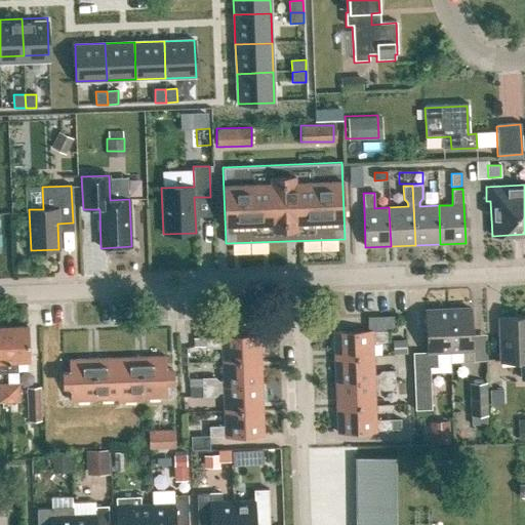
[(448,310),(449,352),(462,351),(462,362),(473,362),(471,309),(448,310)]
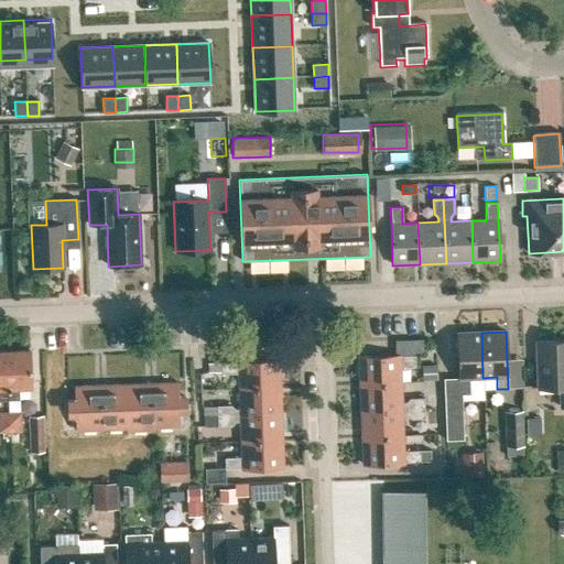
[(469,378),(483,378),(481,333),(456,334),(459,390),(444,390),(446,441),(463,440),(462,396),(470,394),(469,378)]
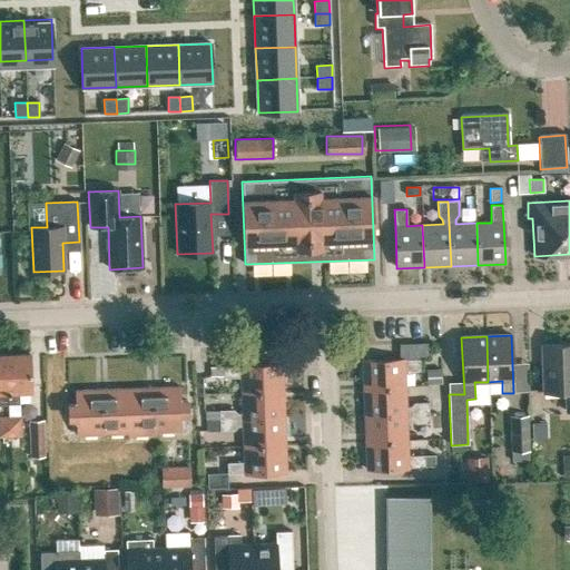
[(424,357),(425,343),(395,343),(395,356),(424,357)]
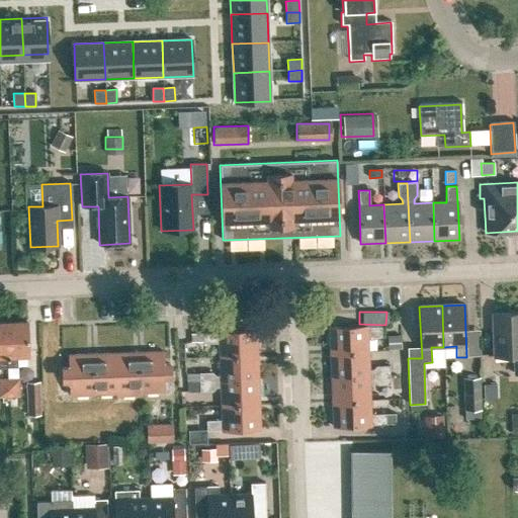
[(517,313),(492,315),(493,357),(513,356),(514,374),(517,373),(517,313)]
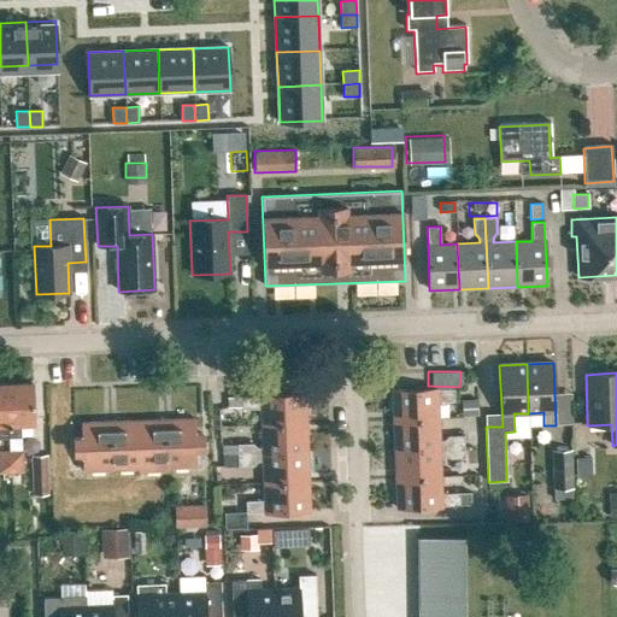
[(31,385),(7,386),(9,439),(21,438),(19,423),(33,423),(31,385)]
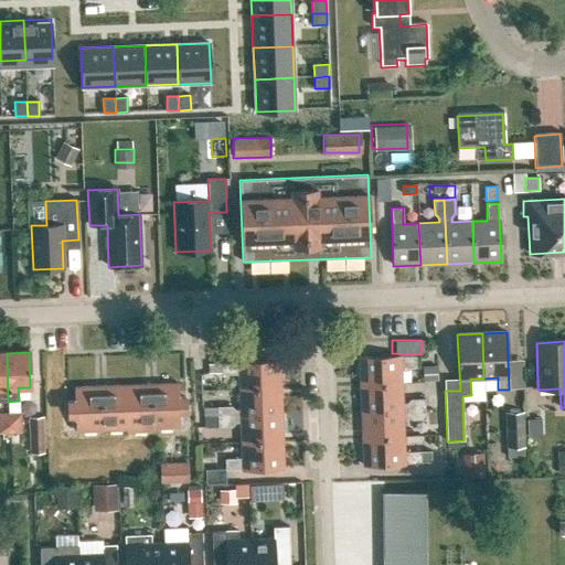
[(401,369),(417,368),(417,356),(401,356),(359,358),(360,385),(401,384),(401,369)]
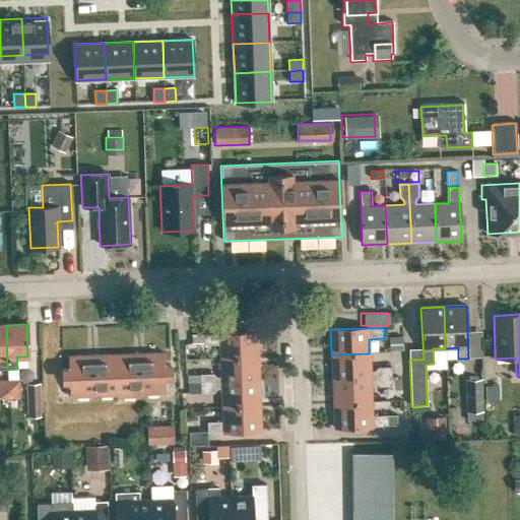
[(218,334),(203,335),(204,345),(219,345),(219,359),(258,358),(257,332),(218,334)]
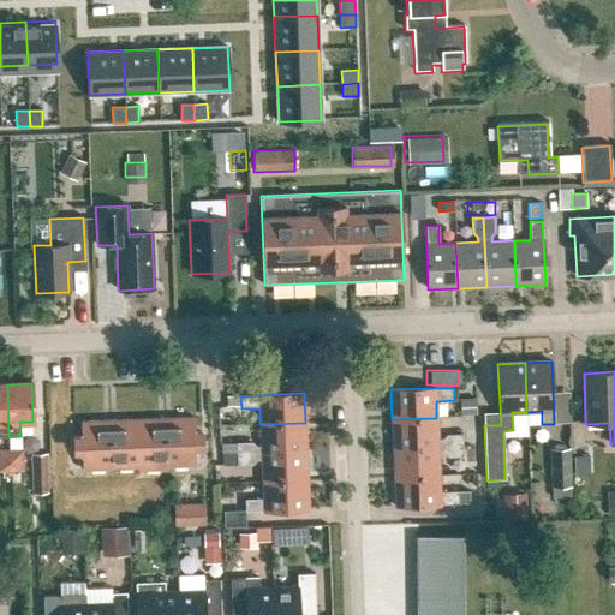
[(82,431),(73,433),(75,454),(82,454),(83,470),(137,467),(138,471),(167,470),(167,466),(195,466),(193,451),(202,449),(201,428),(192,428),(192,418),(82,422),(82,431)]
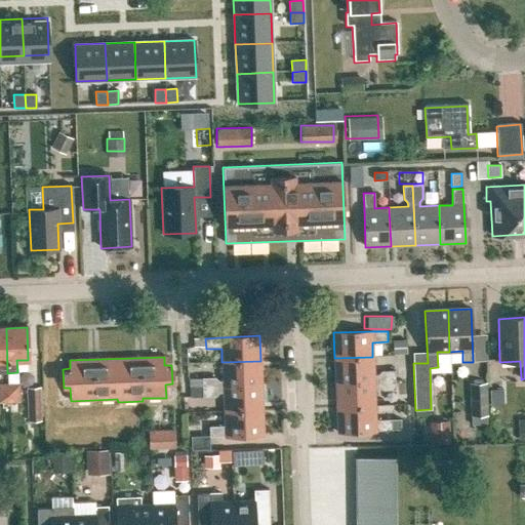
[(372,357),(334,358),(335,382),(395,380),(394,370),(373,371),(372,357)]
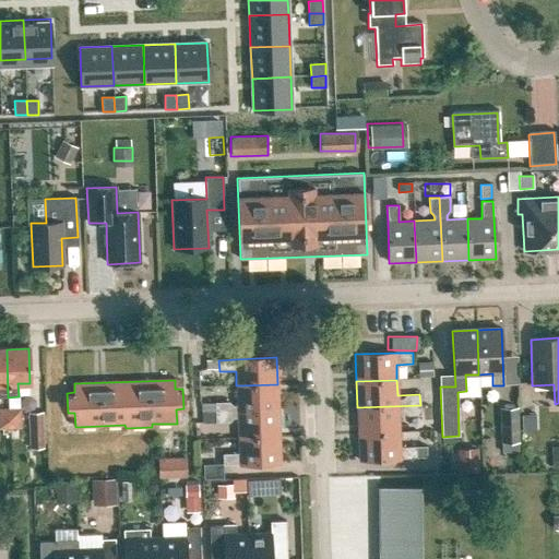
[(237,402),(215,403),(215,413),(278,411),(277,384),(236,385),(237,402)]
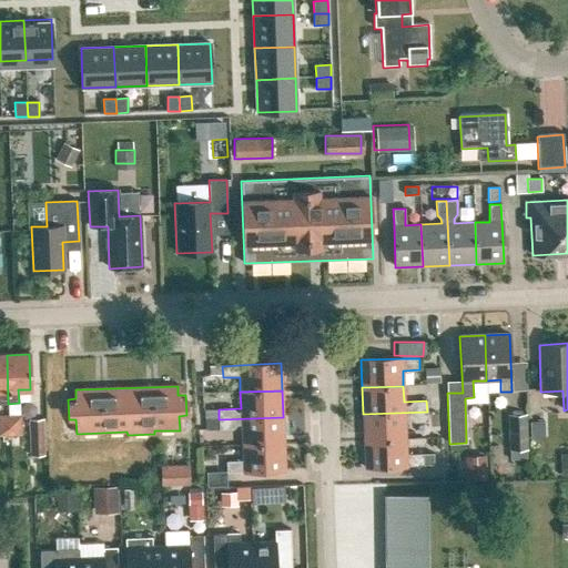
[(427,412),(363,414),(364,440),(405,438),(405,423),(427,422),(427,412)]
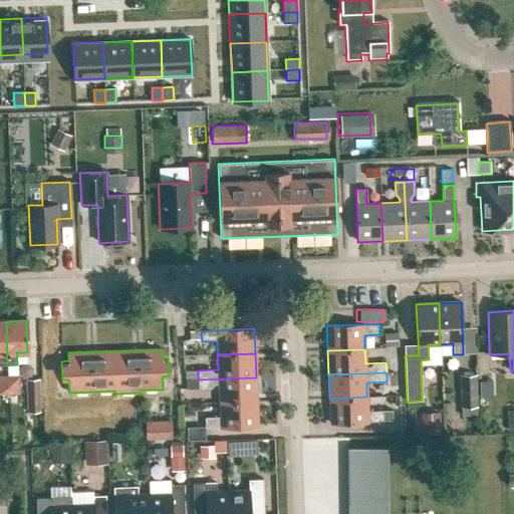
[(19,394),(19,374),(7,375),(8,394),(19,394)]
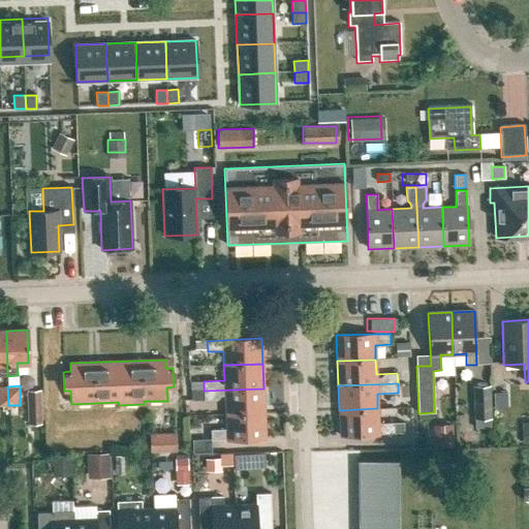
[(492,419),(491,386),(472,386),(474,421),(492,419)]
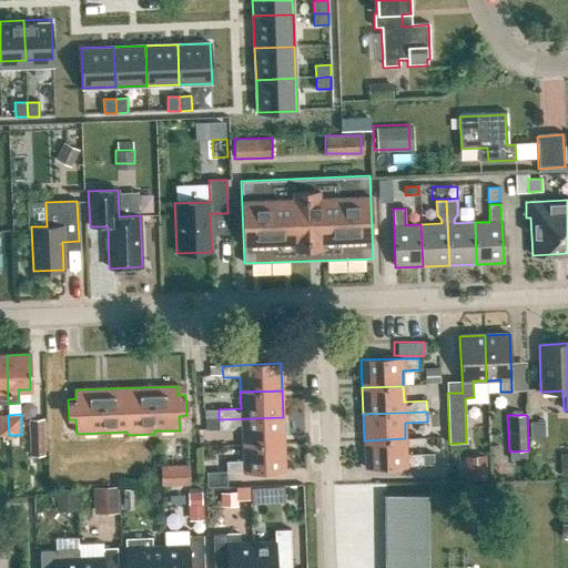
[(283,417),(219,419),(219,430),(242,429),(242,445),(284,444),(283,417)]
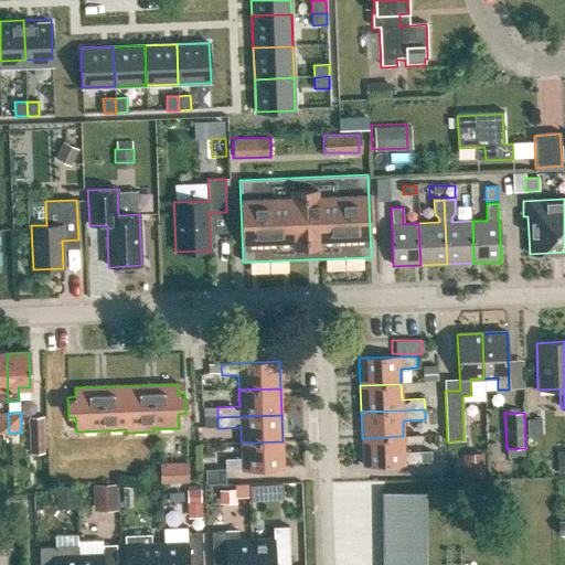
[(28,417),(29,454),(44,452),(43,416),(28,417)]
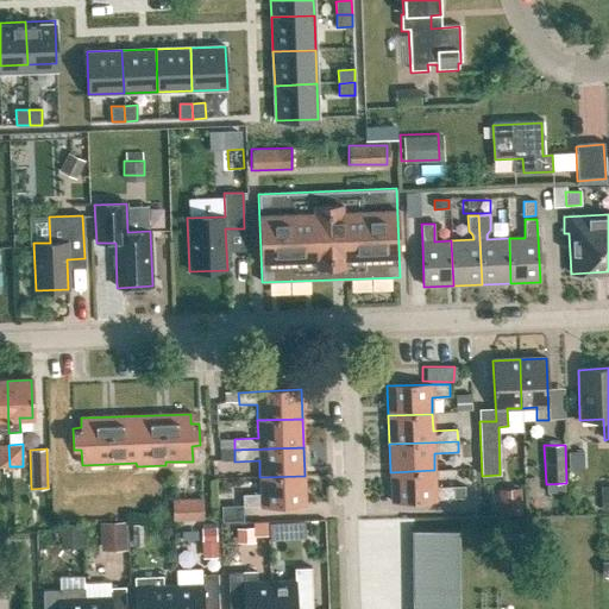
[(434,470),(390,472),(391,502),(435,500),(465,498),(464,487),(435,488),(434,470)]
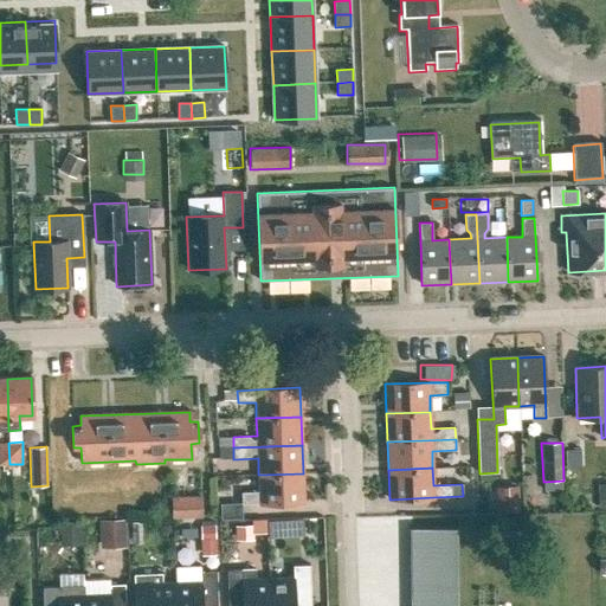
[(259,491),(242,492),(242,504),(259,504),(304,503),(303,474),(258,475),(259,491)]
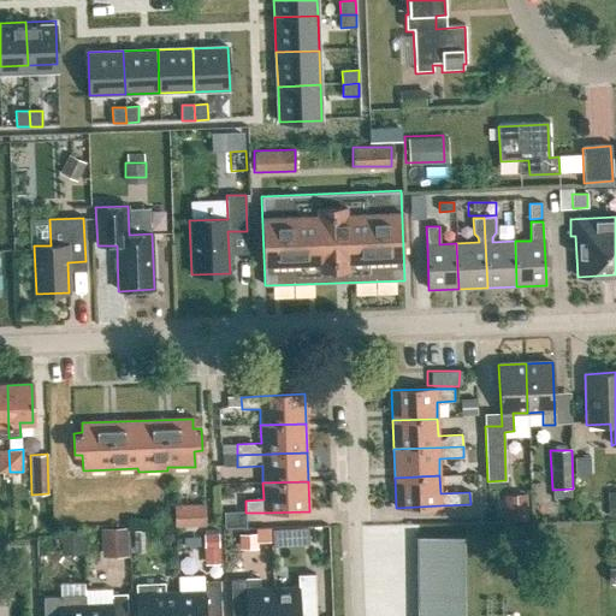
[(615,491),(604,492),(605,513),(615,511),(615,491)]
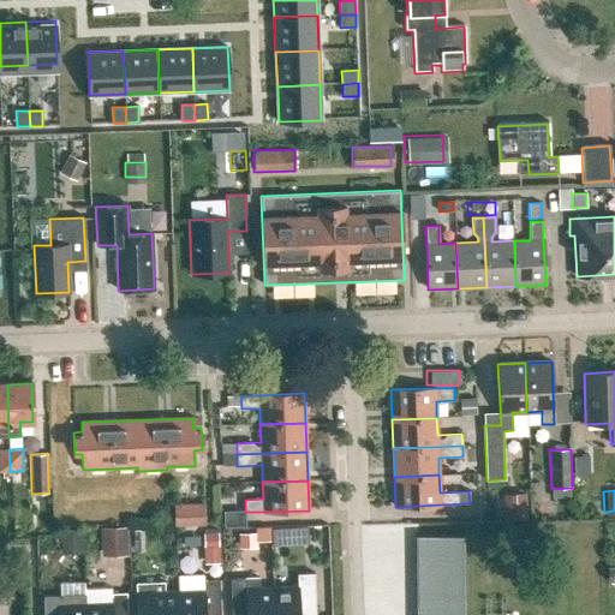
[(526,500),(506,501),(507,520),(527,519),(526,500)]
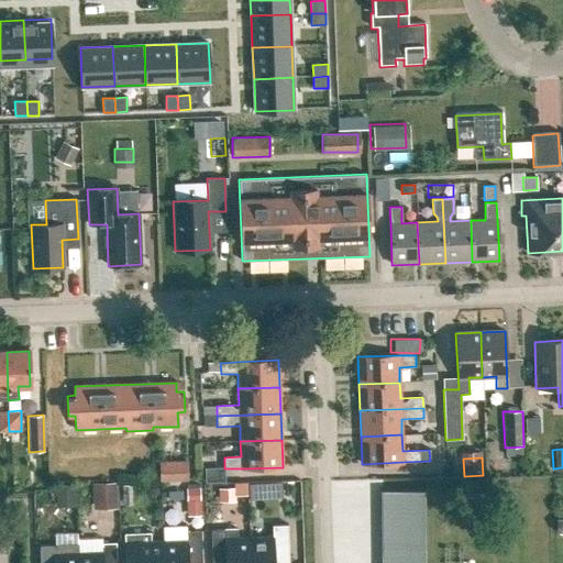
[(161,462),(161,481),(188,481),(188,462),(161,462)]
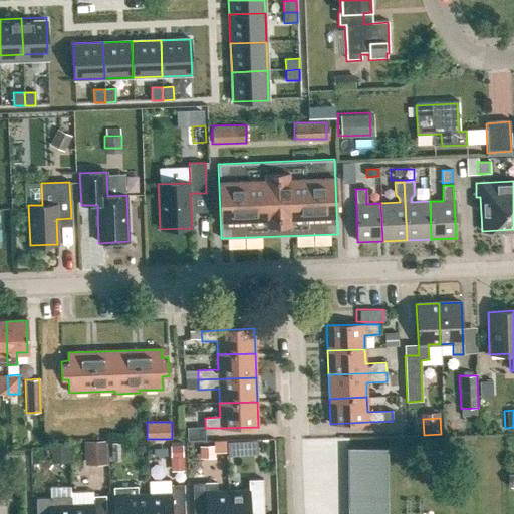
[(182,427),(183,440),(201,438),(200,425),(182,427)]
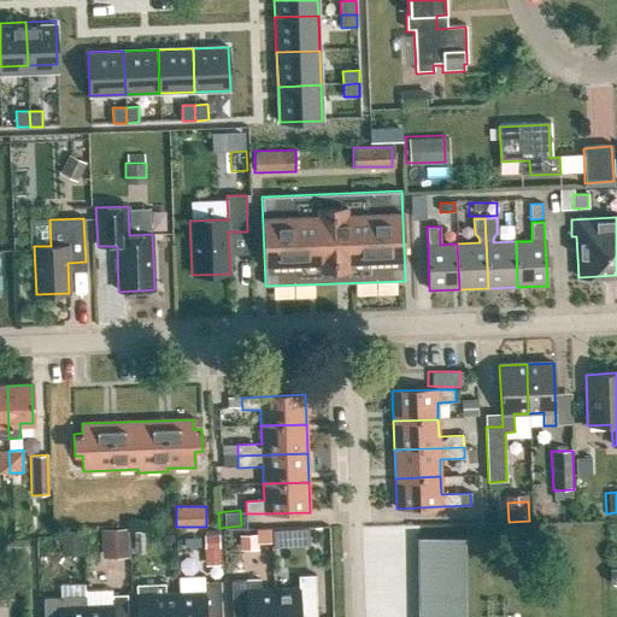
[(235,547),(304,541),(303,526),(234,532),(235,547)]
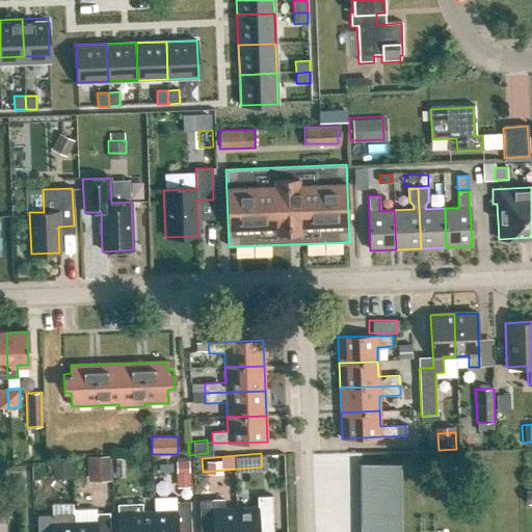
[(111,481),(110,456),(88,457),(88,481),(111,481)]
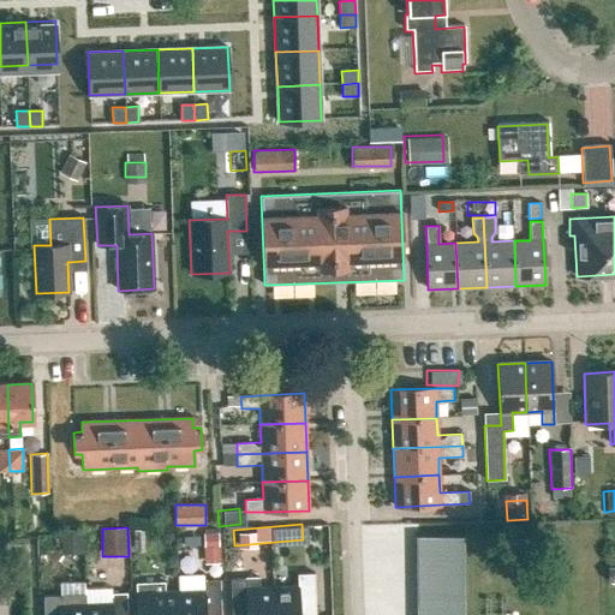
[(201,561),(215,560),(214,533),(198,533),(201,561)]
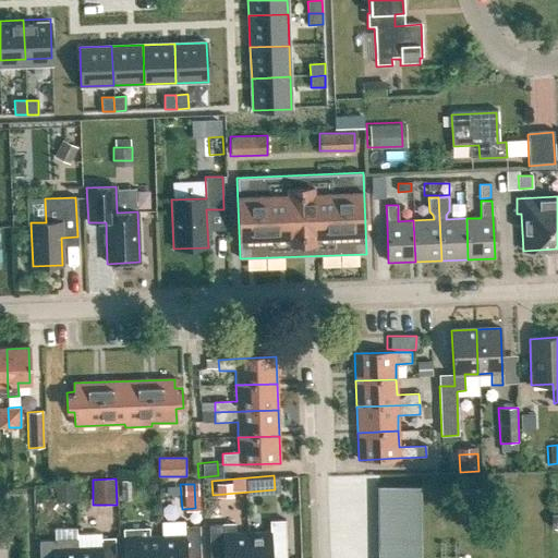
[(421,557),(421,486),(378,487),(378,557),(421,557)]
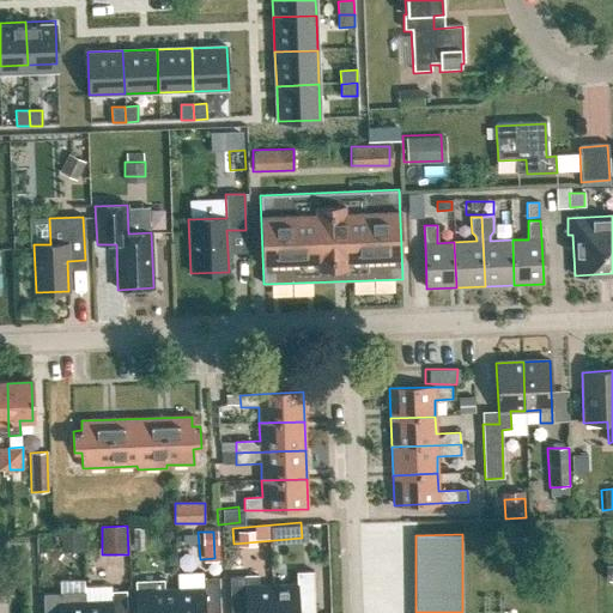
[(612,564),(601,564),(601,577),(612,577),(612,564)]
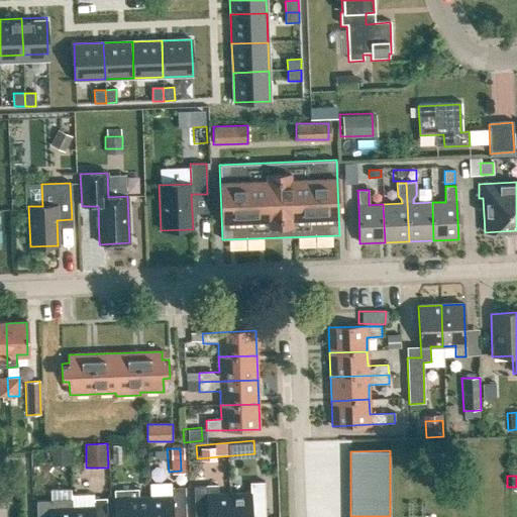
[(249,491),(228,491),(229,516),(265,516),(265,479),(249,480),(249,491)]
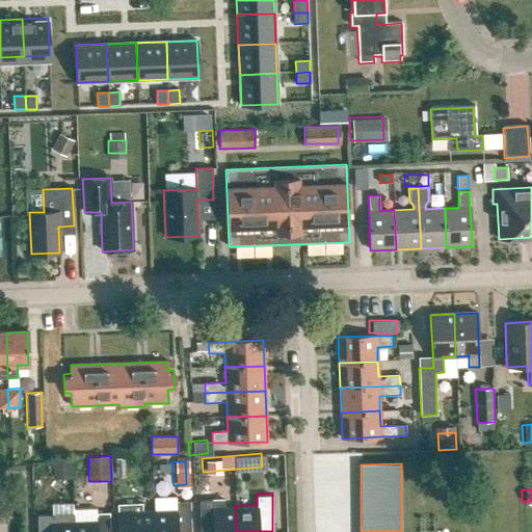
[(236,531),(235,505),(224,506),(223,498),(198,499),(200,531),(236,531)]
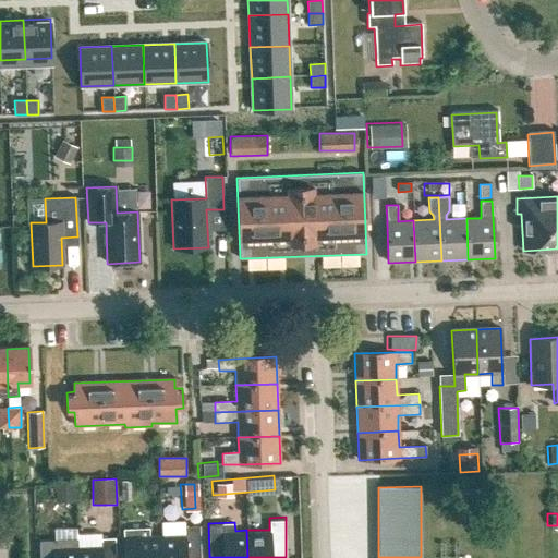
[(186,534),(161,535),(161,557),(186,557),(187,557),(201,557),(199,525),(185,525),(186,534)]
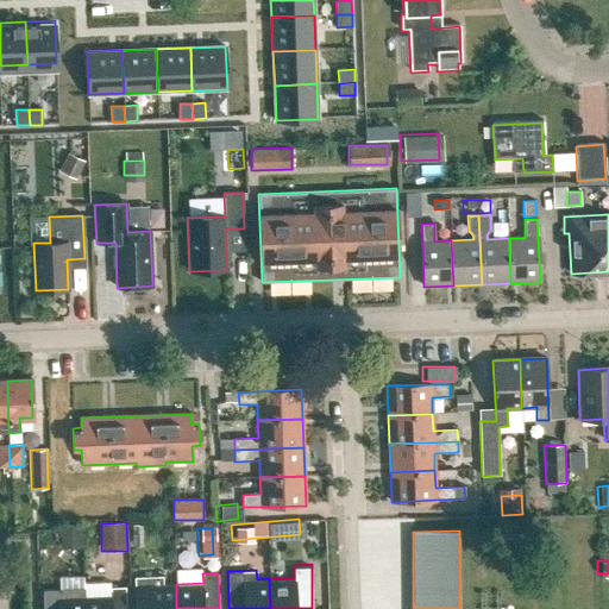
[(176,608),(176,584),(163,584),(163,575),(136,576),(136,608),(176,608)]
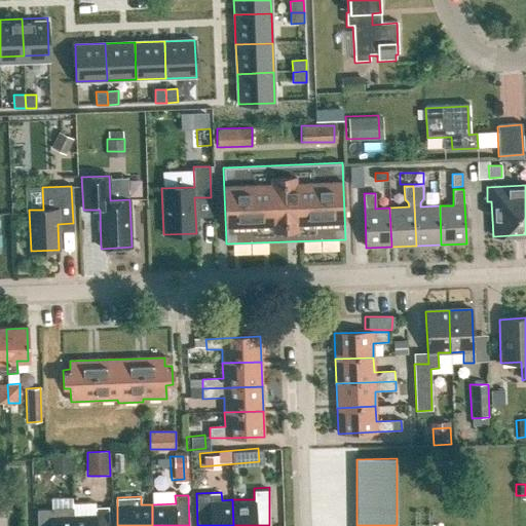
[(51,508),(38,509),(38,525),(73,525),(72,503),(71,498),(51,498),(51,508)]
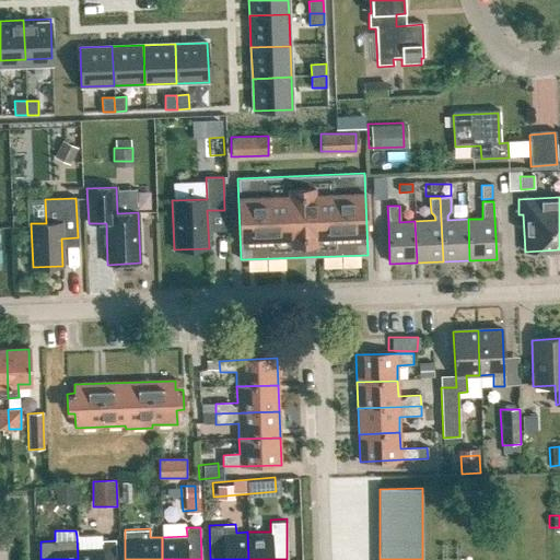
[(102,536),(77,536),(78,559),(116,559),(116,538),(102,539),(102,536)]
